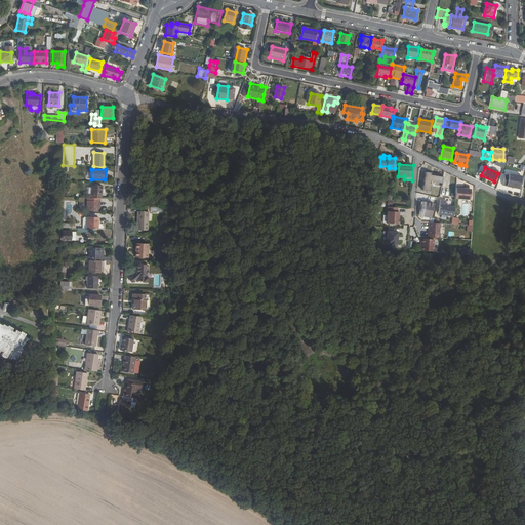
[(431,172),(426,171),(422,191),(430,192),(432,185),(441,187),(443,176),(431,174),(431,172)]
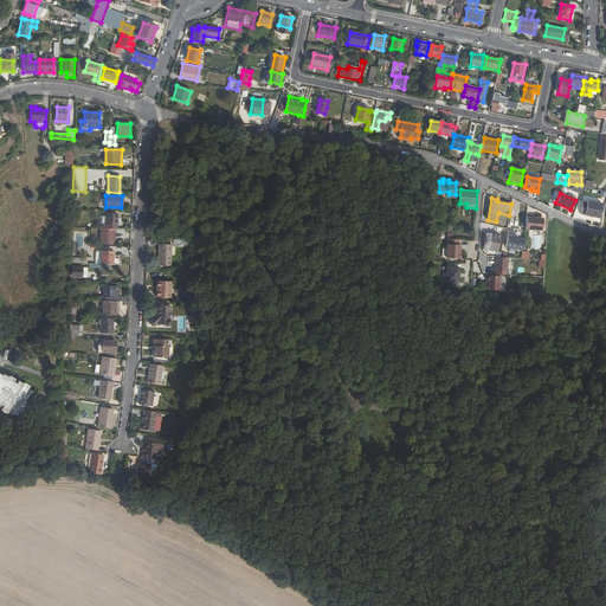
[(580,214),(599,218),(603,204),(586,200),(586,202),(584,201),(580,214)]
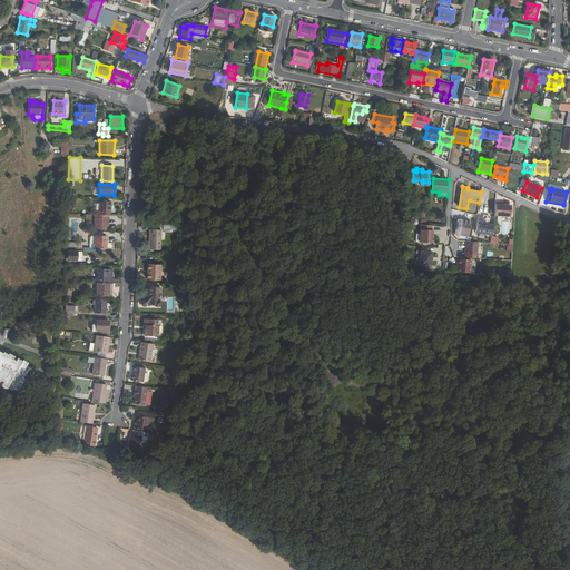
[(99,215),(109,215),(110,202),(100,200),(99,215)]
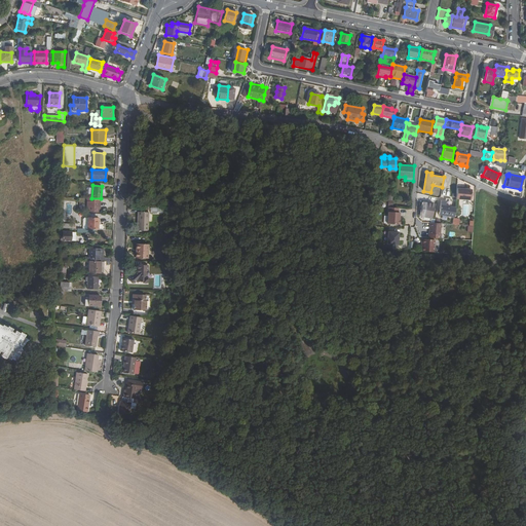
[(472,189),(457,188),(456,198),(471,200),(472,189)]
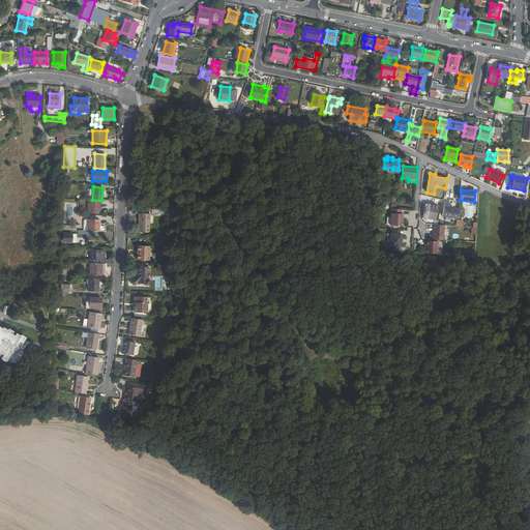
[(93,209),(93,212),(101,213),(101,203),(89,203),(89,209),(93,209)]
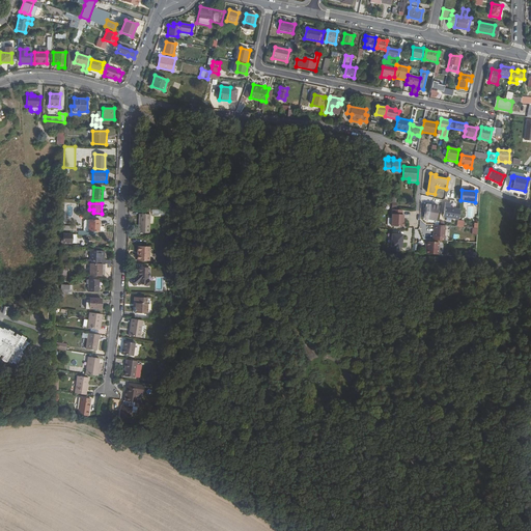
[(438,205),(427,204),(425,218),(436,220),(438,205)]
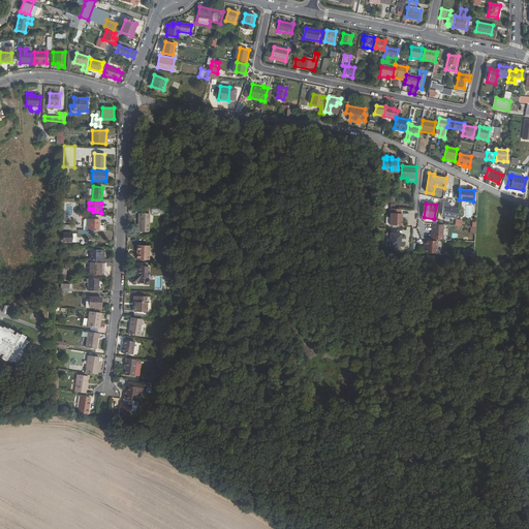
[(448,207),(443,206),(441,215),(457,218),(458,209),(448,207)]
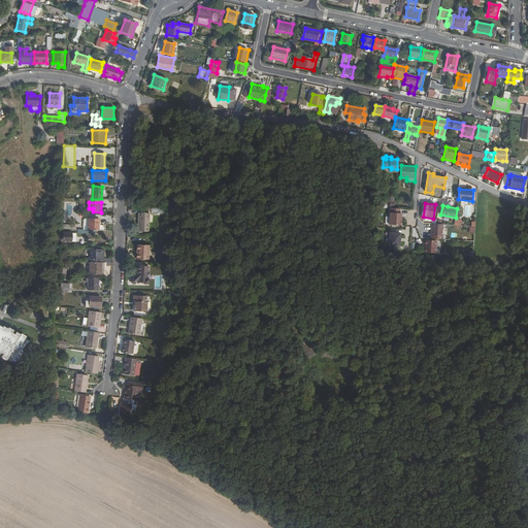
[(400,208),(390,208),(389,225),(401,225),(401,221),(400,221),(401,213),(400,213),(400,208)]
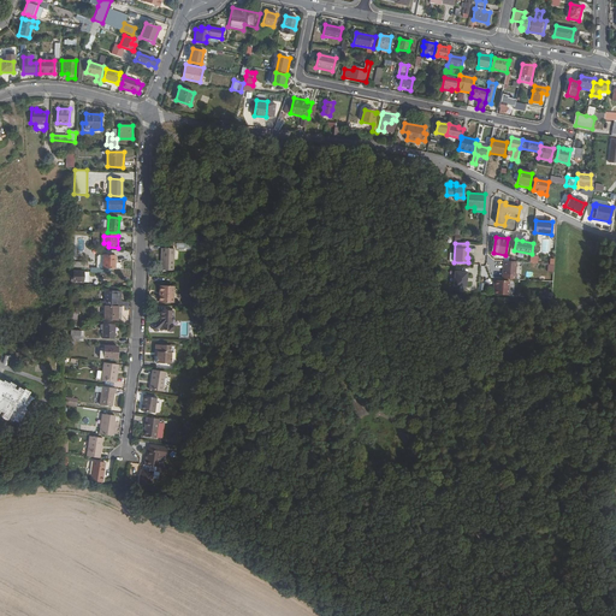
[(173,248),(161,248),(160,266),(172,267),(173,248)]
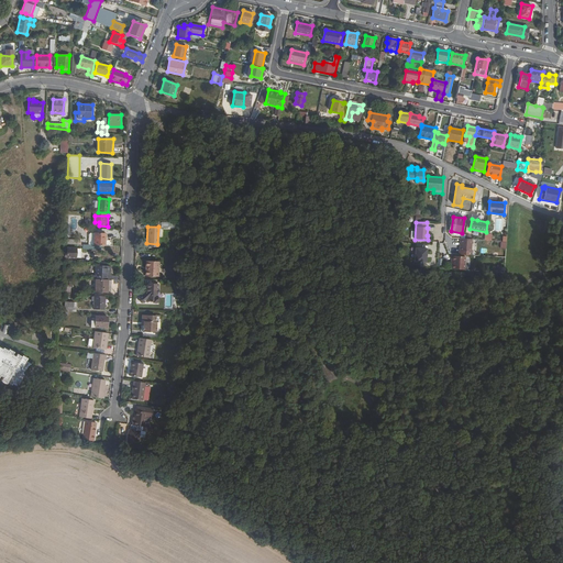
[(95,245),(111,246),(111,241),(106,240),(106,234),(95,233),(95,245)]
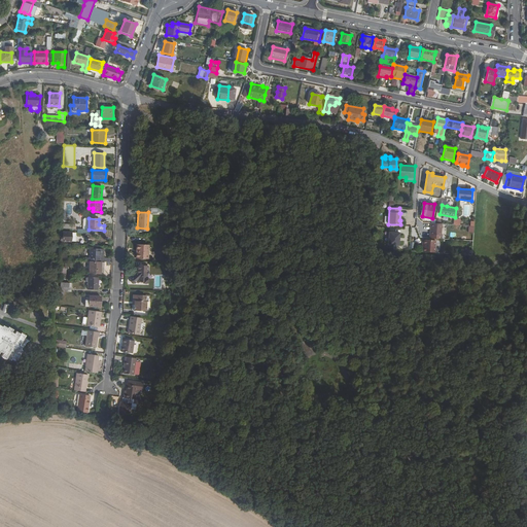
[(430,223),(429,238),(435,238),(441,239),(442,223),(430,223)]
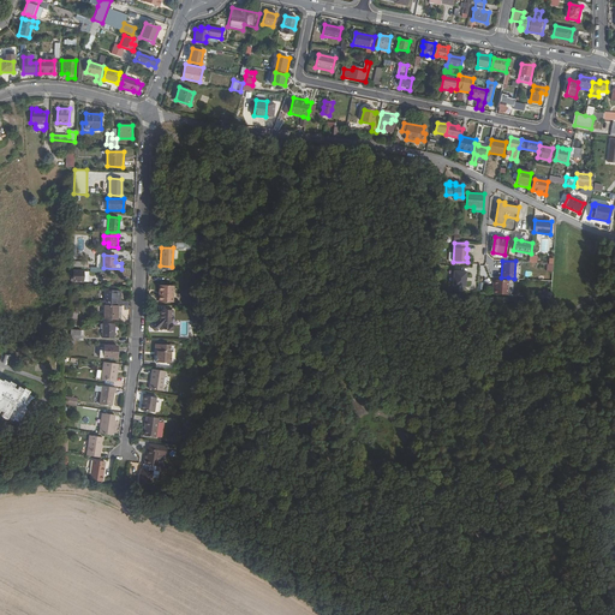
[(466,272),(454,272),(453,285),(465,286),(466,272)]
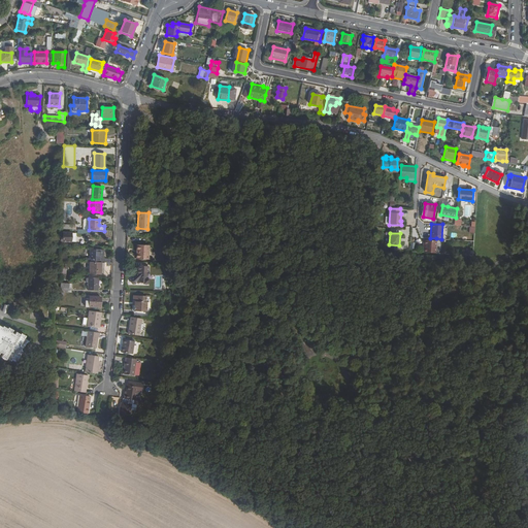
[(62,244),(75,245),(76,236),(63,236),(62,244)]
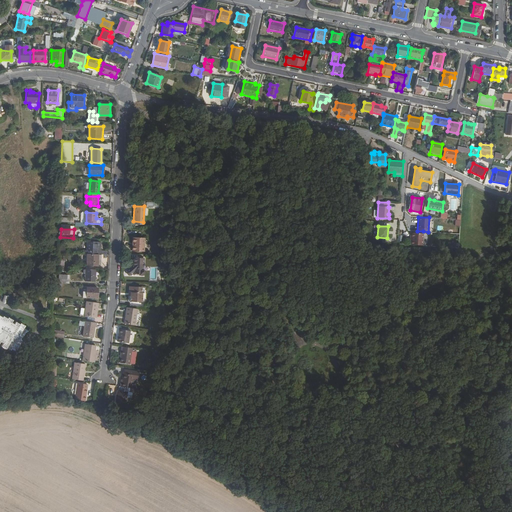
[(417,231),(411,231),(410,239),(411,239),(411,244),(423,245),(423,231),(417,231)]
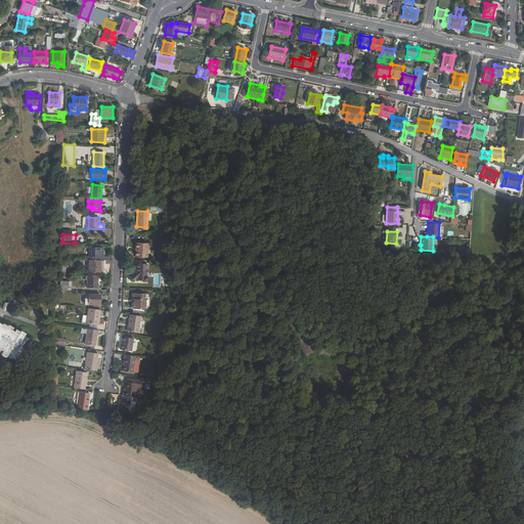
[(145,256),(145,242),(135,241),(134,248),(136,248),(136,256),(145,256)]
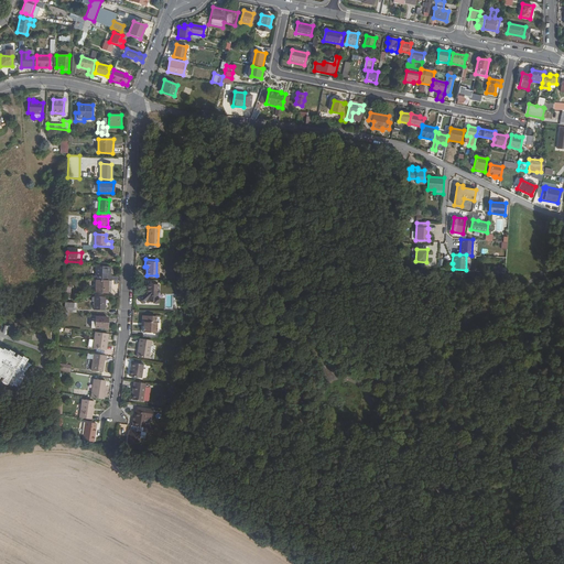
[(108,280),(110,280),(110,277),(106,277),(107,267),(96,267),(96,277),(93,277),(93,279),(96,279),(108,280)]
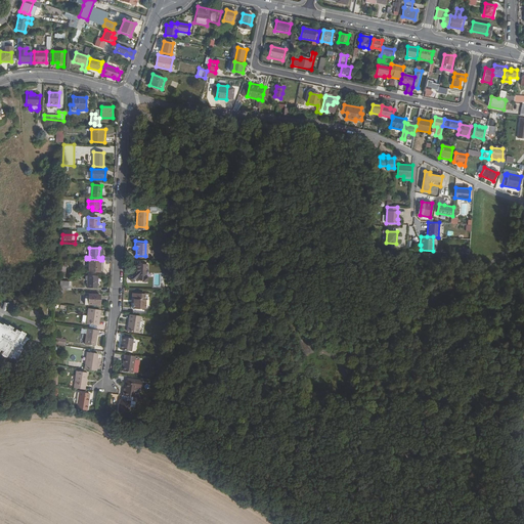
[(100,272),(100,260),(89,259),(89,272),(100,272)]
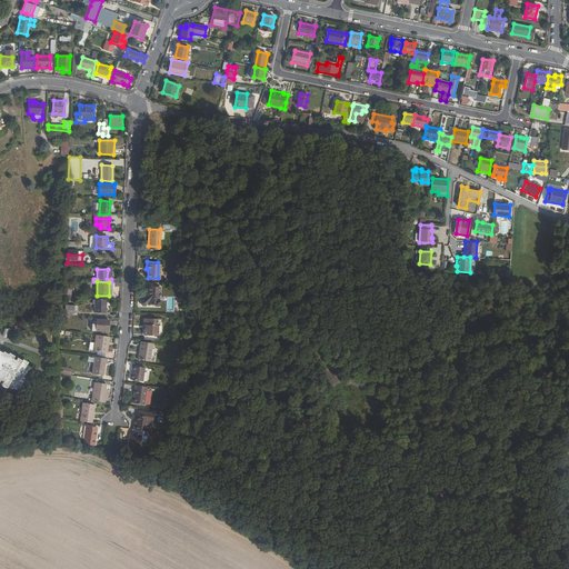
[(162,286),(149,286),(148,290),(150,290),(149,298),(145,298),(141,300),(141,305),(143,307),(149,307),(149,305),(161,305),(161,299),(159,299),(160,290),(161,291),(162,286)]
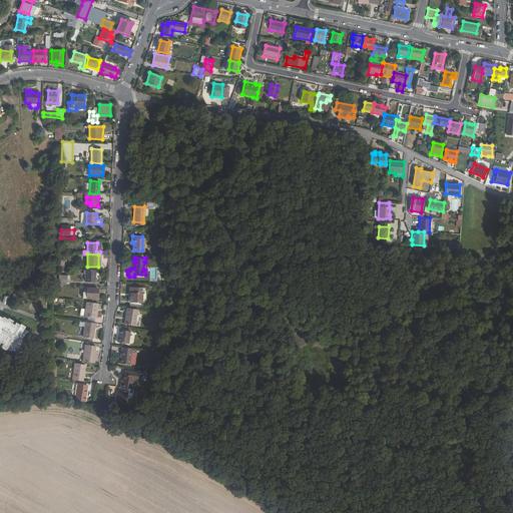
[(95,282),(95,270),(86,270),(85,282),(95,282)]
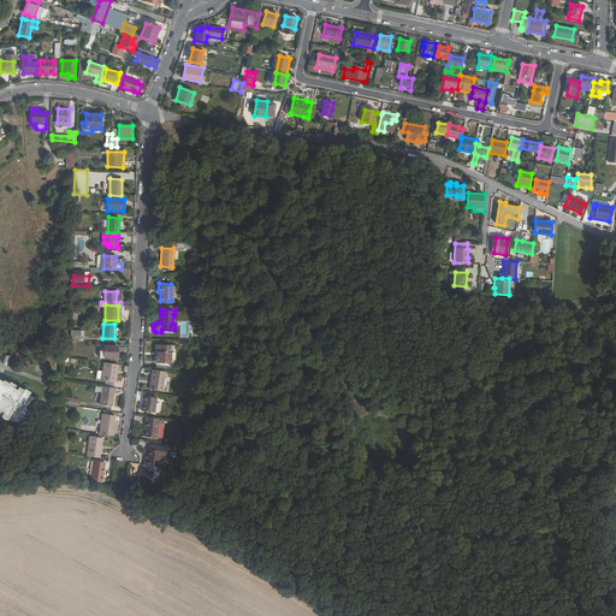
[(67,335),(67,339),(81,341),(82,329),(78,329),(78,335),(70,335),(67,335)]
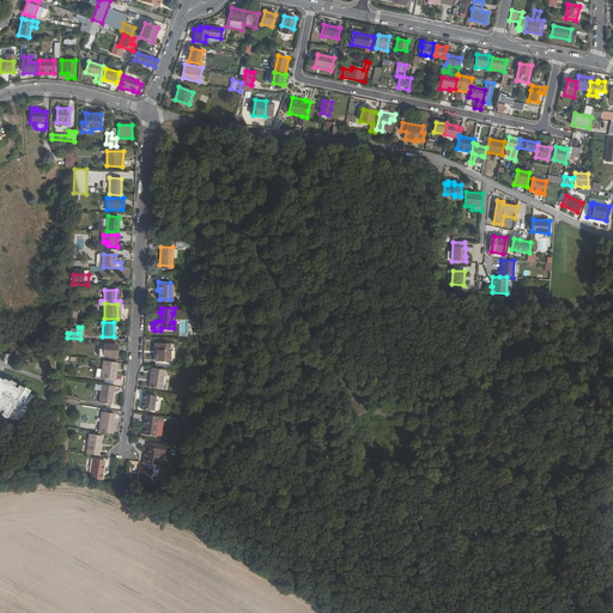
[(105,351),(99,351),(99,357),(117,357),(117,345),(104,344),(104,346),(105,351)]
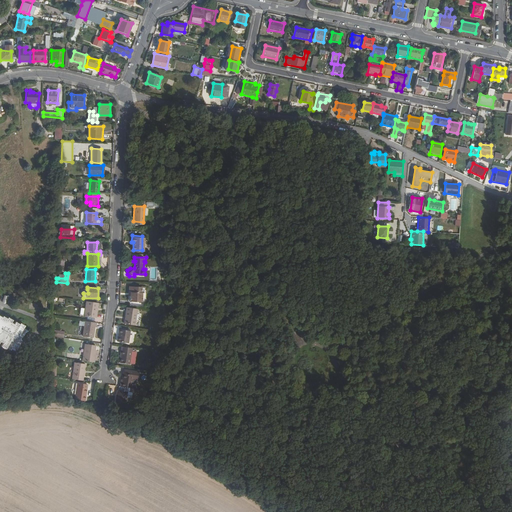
[(142,287),(130,287),(129,294),(131,294),(130,302),(142,302),(143,293),(142,292),(142,287)]
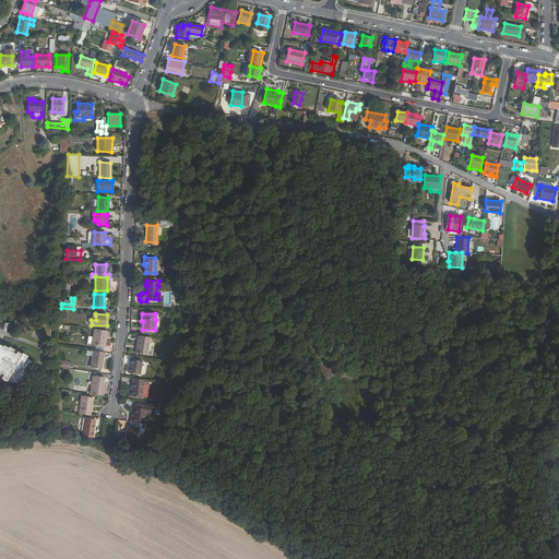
[(106,331),(95,329),(92,346),(105,348),(106,343),(104,343),(106,331)]
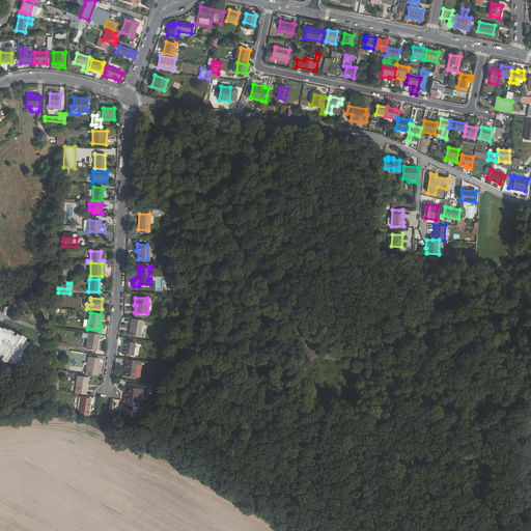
[(140,339),(143,322),(132,319),(129,337),(140,339)]
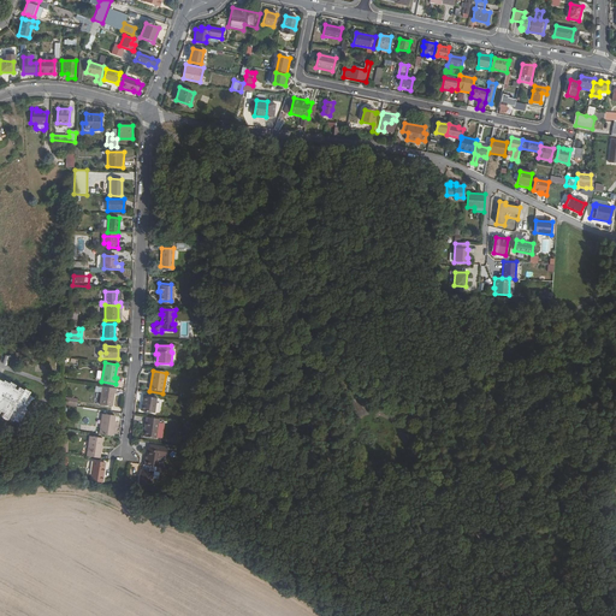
[(0,410),(1,412),(0,414),(5,418),(6,416),(12,420),(12,419),(17,421),(23,412),(24,413),(27,410),(23,407),(25,403),(27,404),(31,396),(28,394),(29,391),(24,388),(23,390),(18,386),(16,390),(12,388),(15,384),(10,381),(9,383),(5,380),(4,381),(0,379),(0,410)]
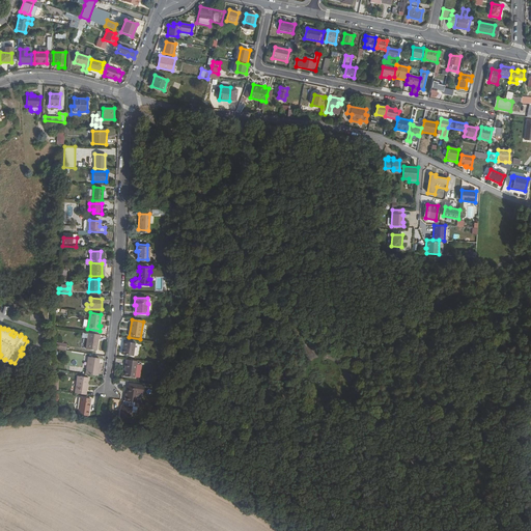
[(101,336),(88,334),(86,350),(96,352),(99,340),(100,340),(101,336)]
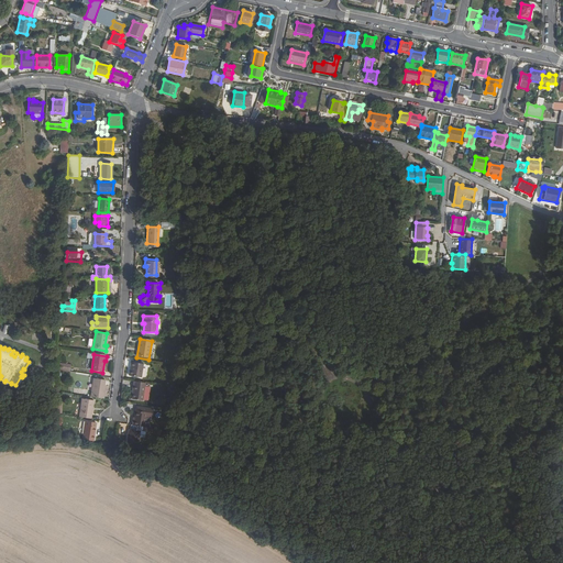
[(144,366),(133,364),(130,378),(142,381),(144,366)]
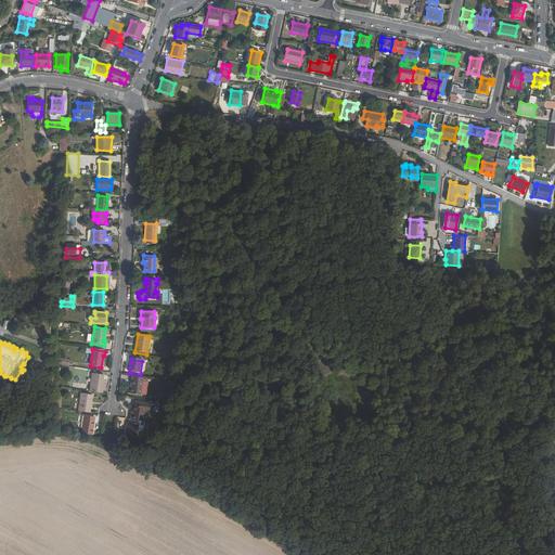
[(93,374),(90,391),(103,395),(103,375),(93,374)]
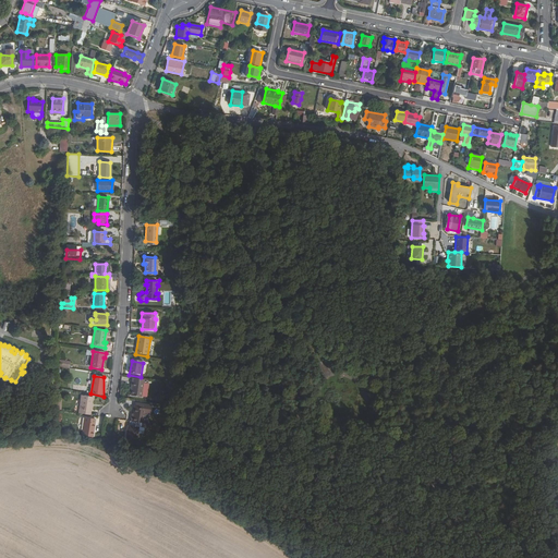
[(144,381),(132,380),(131,385),(133,385),(131,398),(141,399),(144,381)]
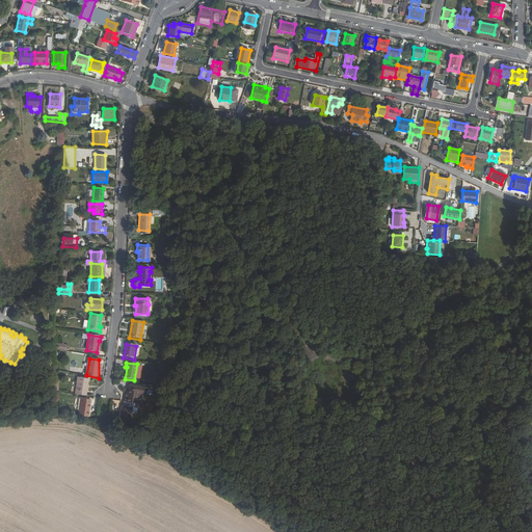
[(79,376),(76,394),(85,396),(89,378),(79,376)]
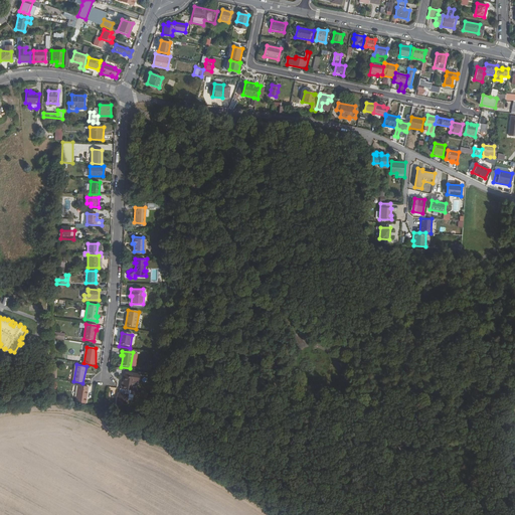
[(130,391),(131,392),(133,379),(124,377),(123,386),(121,385),(120,390),(130,391)]
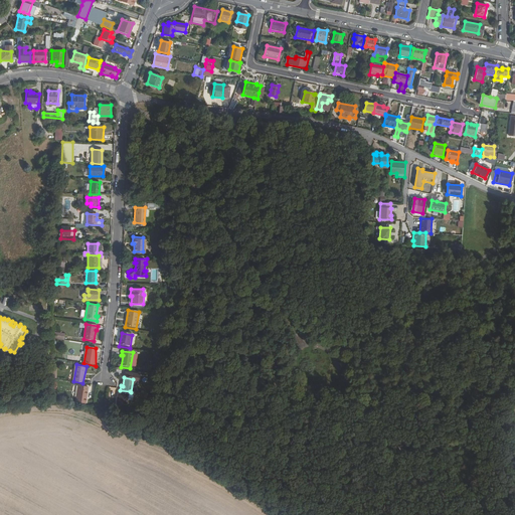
[(77,385),(74,402),(83,404),(86,393),(87,393),(88,387),(77,385)]
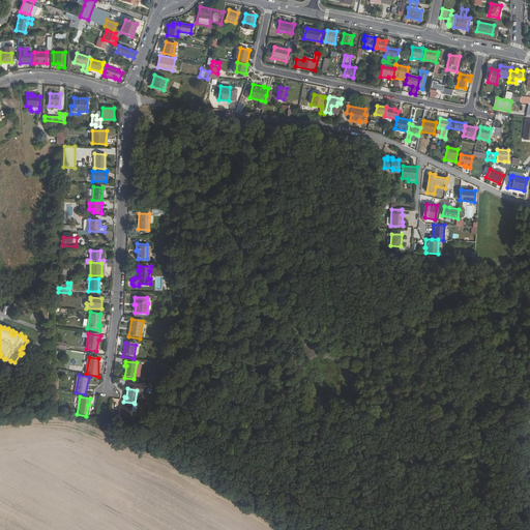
[(134,403),(123,402),(122,402),(121,406),(119,405),(118,415),(128,417),(130,407),(134,407),(134,403)]
